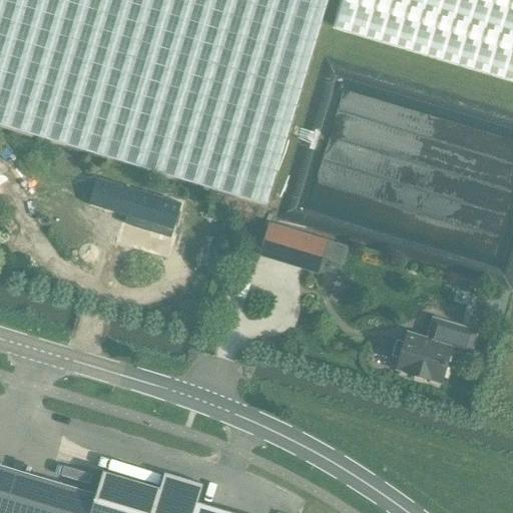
[(0,0),(0,125),(185,181),(267,206),(270,194),(328,0),(0,0)]
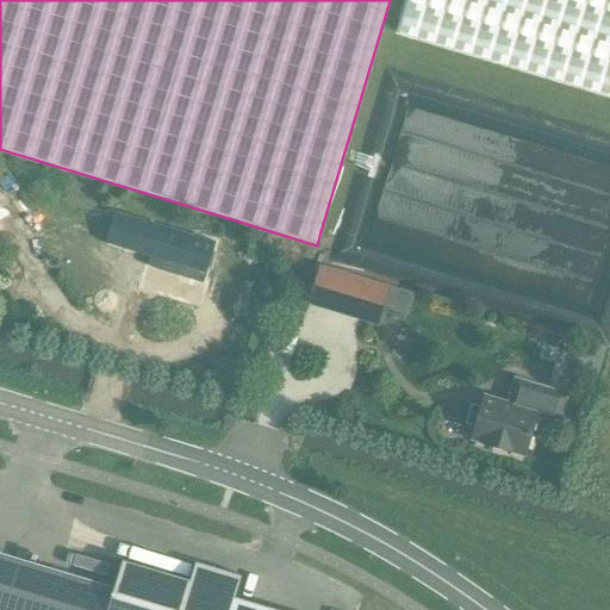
[(609,0),(403,0),(394,29),(609,93),(609,0)]
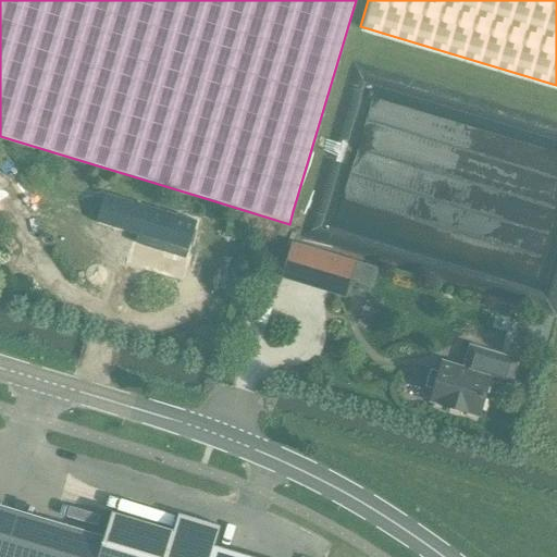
[(283,277),(345,297),(355,263),(293,245),(283,277)]
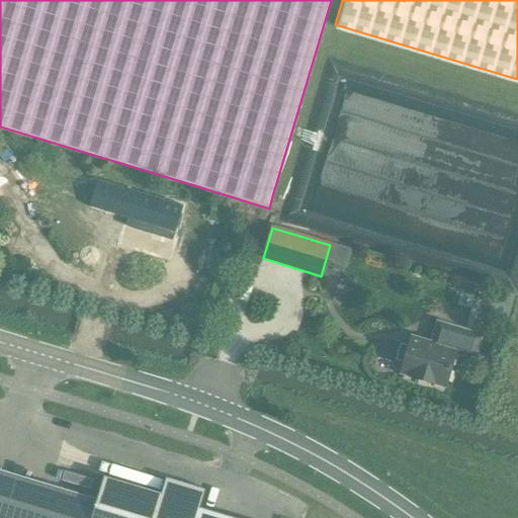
[(401,344),(396,360),(405,362),(401,373),(445,387),(455,355),(476,361),(483,335),(436,322),(430,342),(412,337),(409,347),(401,344)]
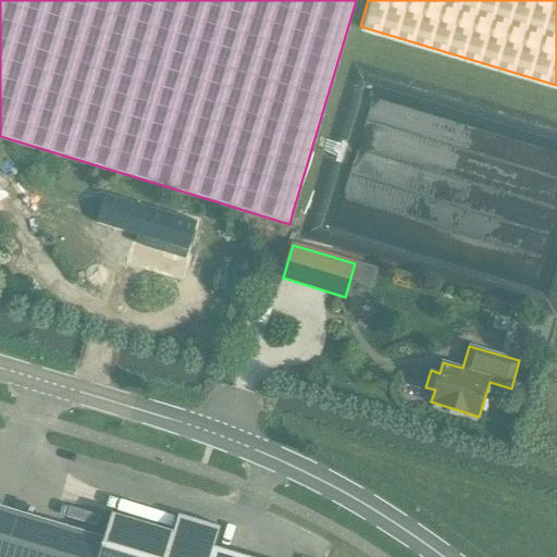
[(0,505),(0,556),(252,556),(215,546),(221,527),(178,514),(173,531),(111,512),(103,536),(0,505)]
